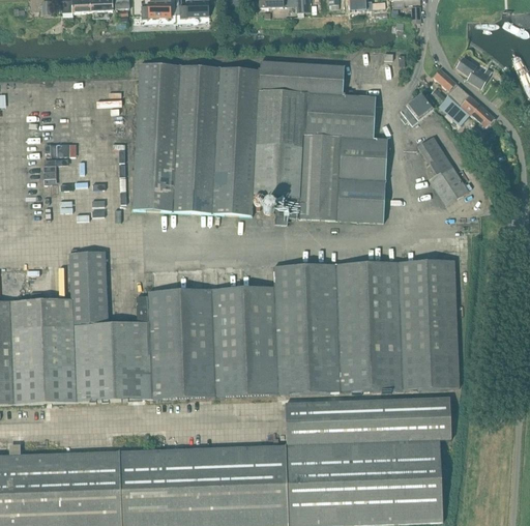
[(41,0),(41,12),(51,12),(51,0),(41,0)]
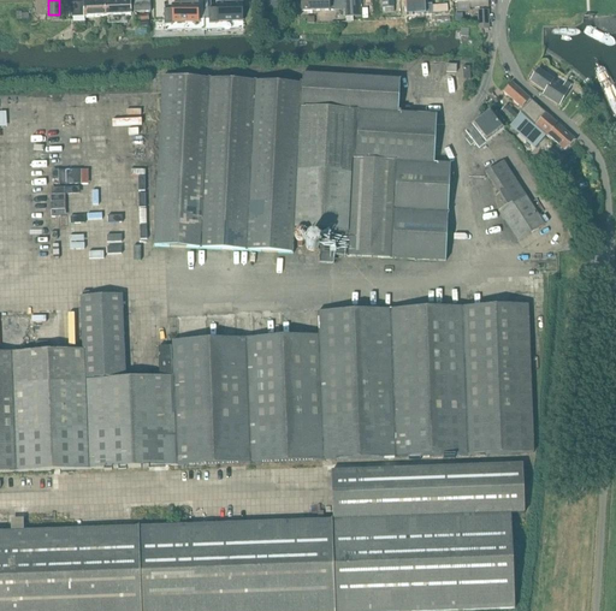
[(71,15),(93,13),(105,13),(104,0),(71,0),(71,15)]
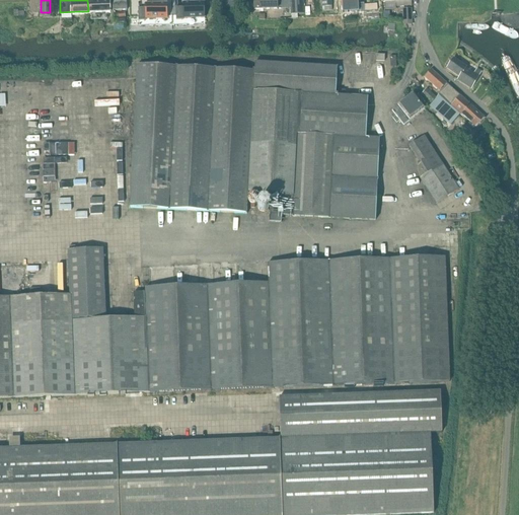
[(87,0),(88,11),(109,10),(108,0),(87,0)]
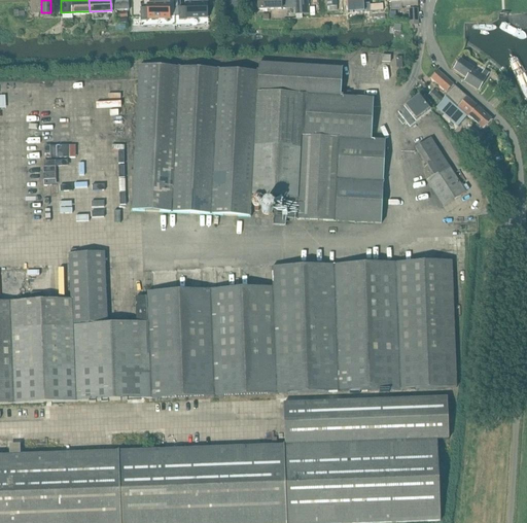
[(112,0),(113,8),(129,7),(128,0),(112,0)]
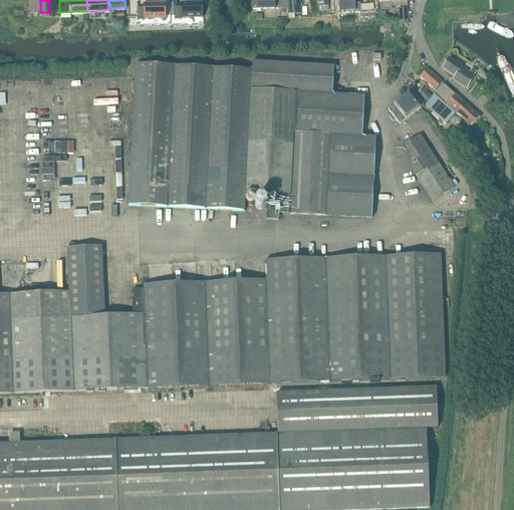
[(277,0),(277,5),(287,5),(287,11),(301,11),(300,5),(300,0),(277,0)]
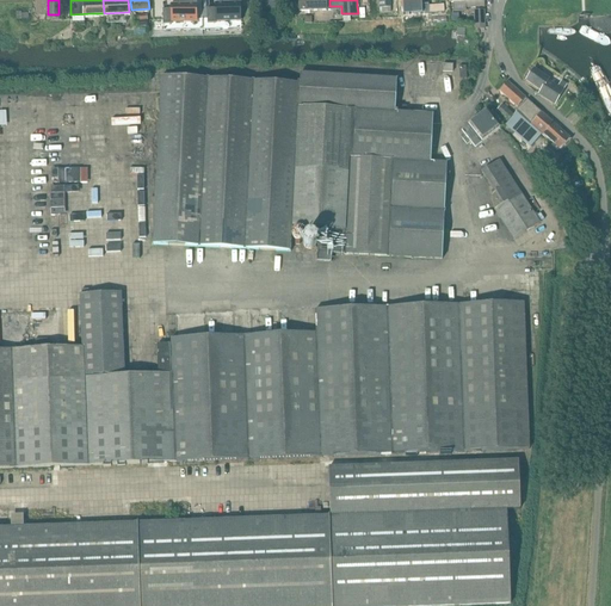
[(378,0),(380,10),(390,8),(389,0),(378,0)]
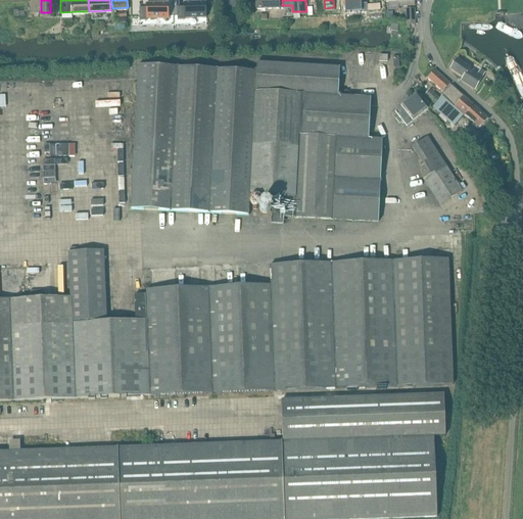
[(343,0),(344,10),(362,9),(361,0),(343,0)]
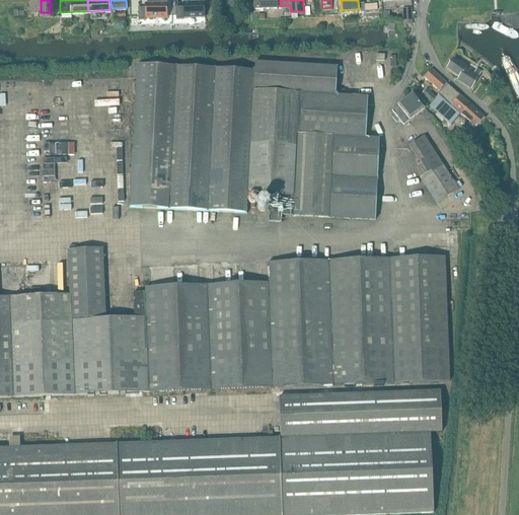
[(157,1),(135,1),(135,22),(169,22),(169,13),(163,13),(163,5),(157,5),(157,1)]
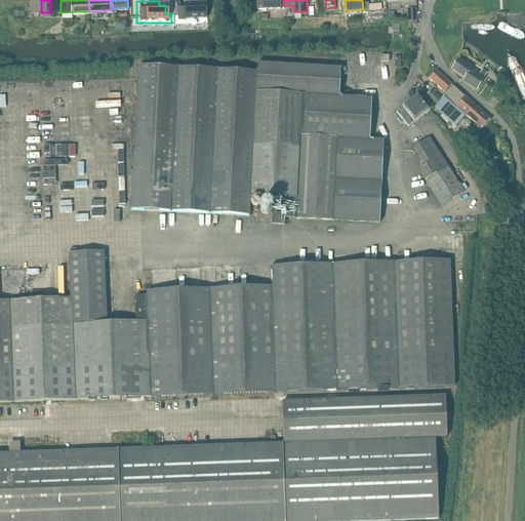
[(176,13),(171,13),(171,23),(204,23),(204,1),(183,1),(183,5),(176,5),(176,13)]
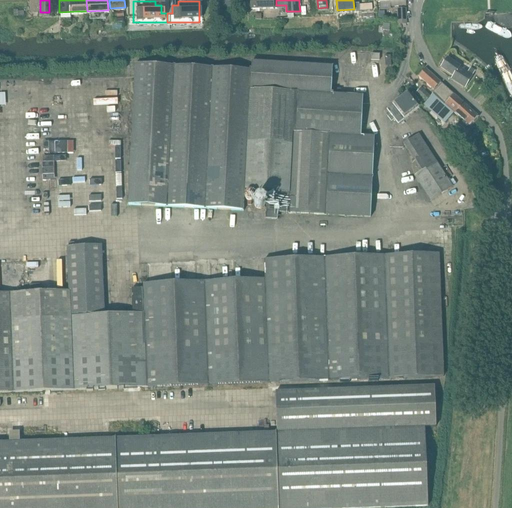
[(406,5),(396,5),(397,17),(406,16),(406,5)]
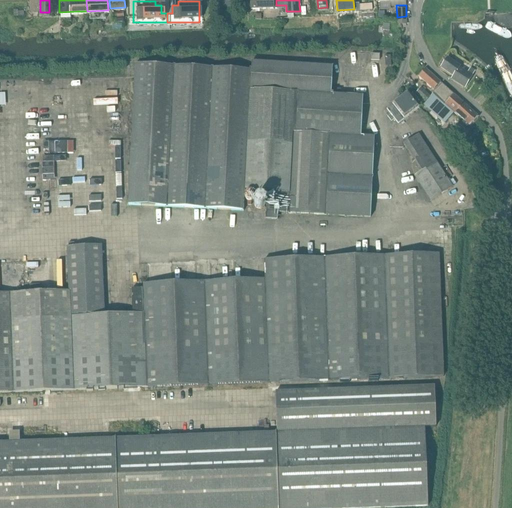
[(495,61),(497,63),(511,93),(511,71),(505,59),(504,56),(503,55),(501,53),(500,53),(498,53),(496,54),(495,55),(495,57),(495,59),(495,61)]
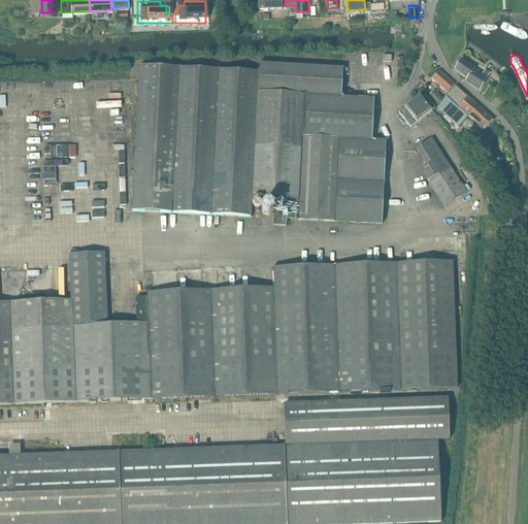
[(475,65),(461,56),(454,67),(466,75),(464,78),(479,88),(487,75),(490,70),(485,67),(482,71),(473,67),(475,65)]
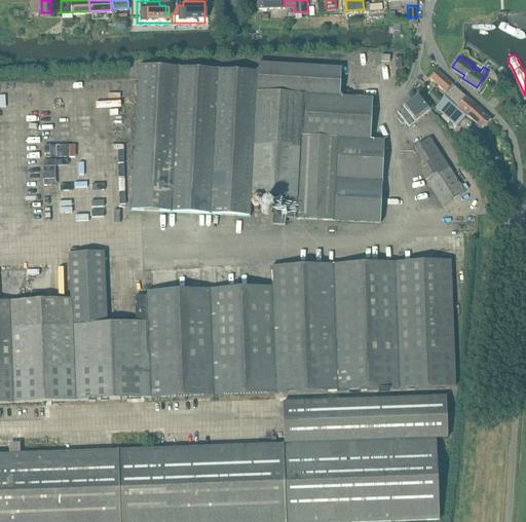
[(250,207),(252,208),(257,208),(258,202),(260,202),(260,212),(272,213),(272,222),(285,223),(285,215),(380,220),(384,138),(370,137),(372,96),(345,94),(346,87),(340,87),(341,65),(258,60),(257,68),(138,63),(130,208),(249,214),(250,207)]
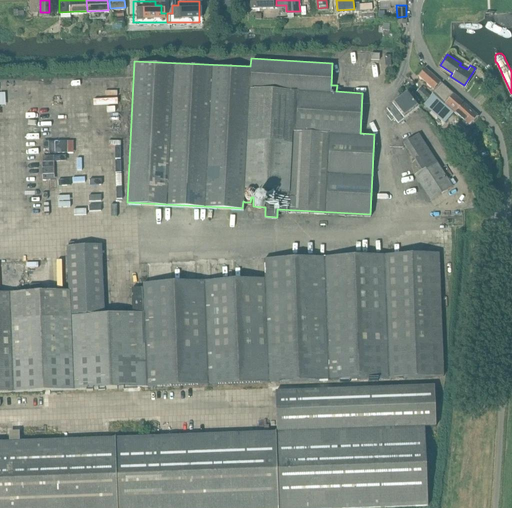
[(426,65),(418,74),(432,87),(440,79),(426,65)]
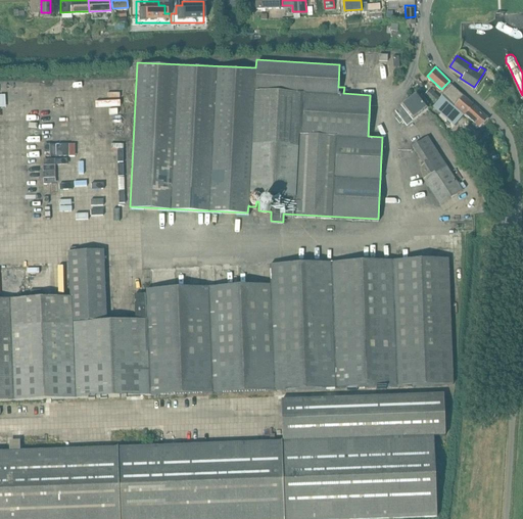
[(441,93),(463,112),(478,126),(487,115),(450,82),(441,93)]
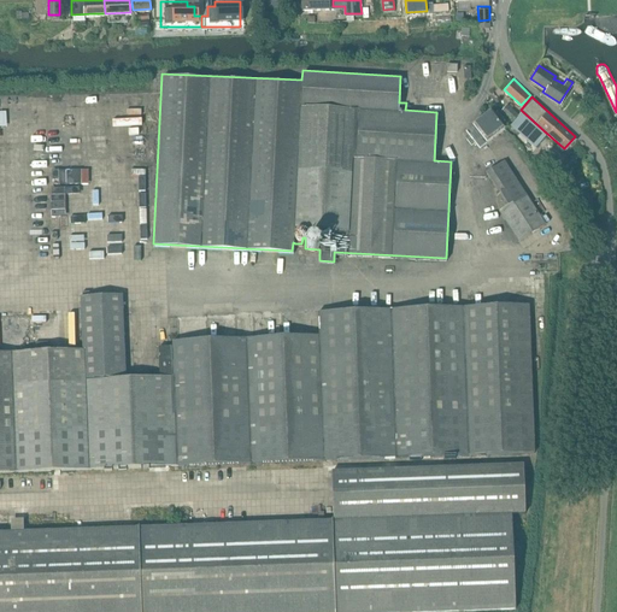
[(518,111),(506,101),(500,109),(512,118),(518,111)]
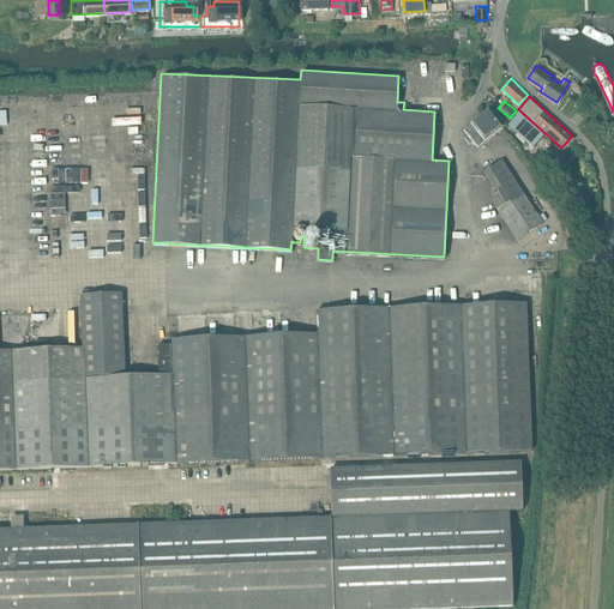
[(483,140),(503,125),(488,107),(469,121),(469,122),(463,127),(477,145),(483,139),(483,140)]
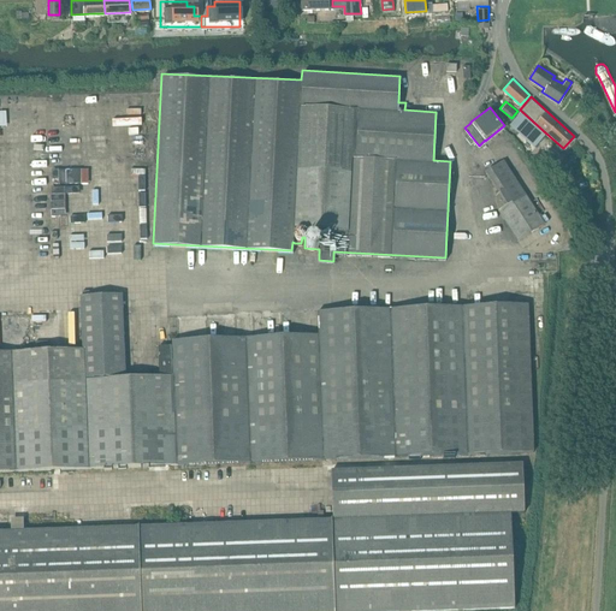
[(520,110),(511,119),(520,128),(537,142),(545,132),(520,110)]
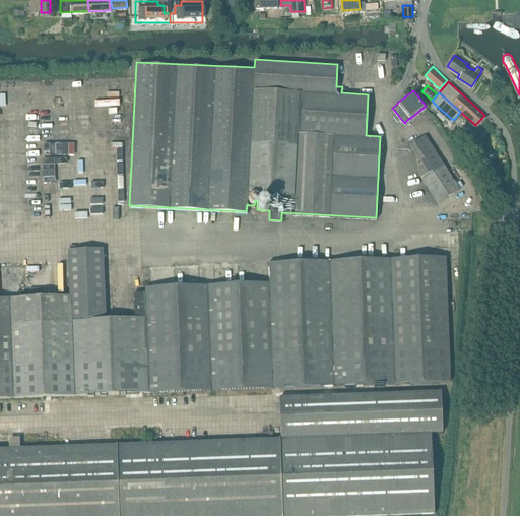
[(425,133),(409,143),(420,162),(417,164),(420,177),(437,201),(459,186),(425,133)]
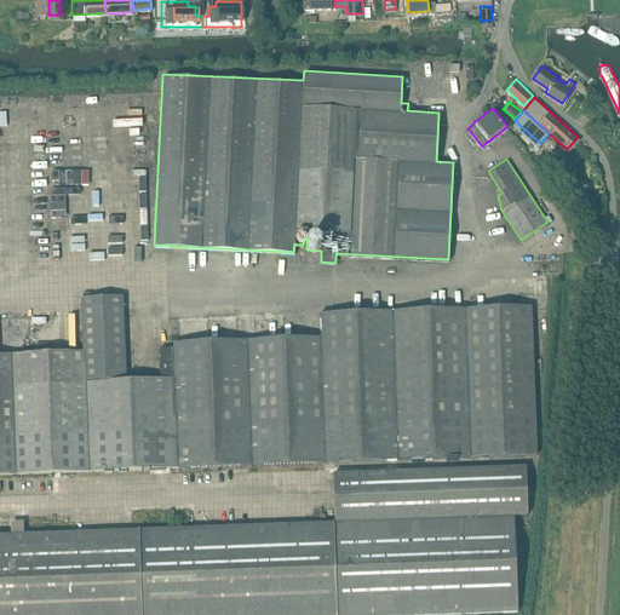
[(384,458),(386,458),(411,458),(411,459),(423,459),(423,457),(446,457),(446,458),(458,458),(458,455),(481,455),(481,457),(492,457),(492,454),(514,454),(514,455),(524,455),(524,453),(537,453),(532,303),(319,311),(320,334),(172,340),(173,345),(159,346),(160,377),(126,378),(122,293),(80,295),(81,349),(0,351),(0,471),(104,469),(104,470),(112,470),(112,469),(119,467),(119,470),(126,470),(126,467),(142,467),(142,469),(149,469),(149,467),(156,466),(156,469),(164,469),(164,466),(177,466),(338,460),(338,461),(349,461),(349,459),(373,459),(373,460),(384,460),(384,458)]
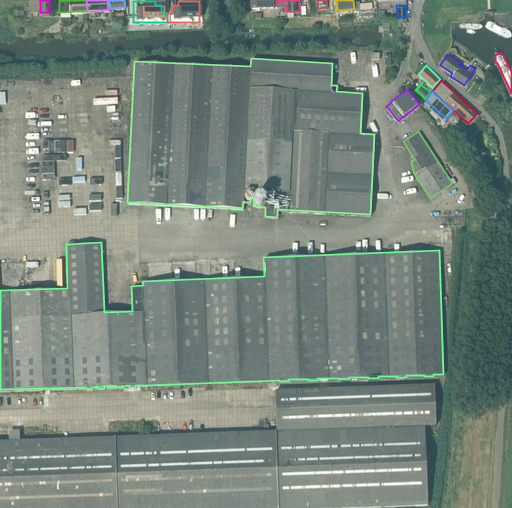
[(0,507),(291,507),(428,503),(425,435),(425,424),(435,424),(434,382),(275,388),(276,429),(0,438),(0,507)]
